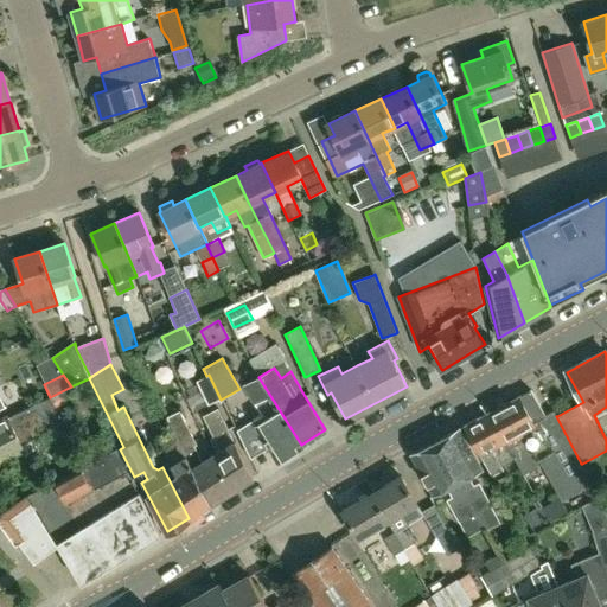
[(219,401),(221,400),(209,375),(206,376),(197,381),(208,404),(219,400),(219,401)]
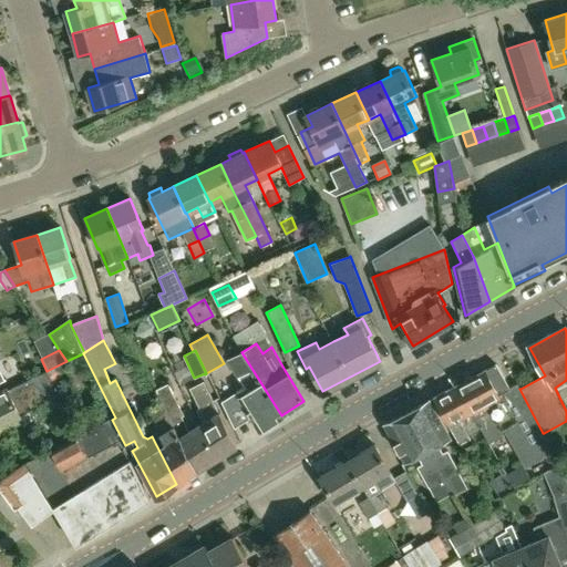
[(281,416),(281,415),(241,352),(228,360),(238,377),(245,388),(236,393),(238,398),(259,430),(281,416)]
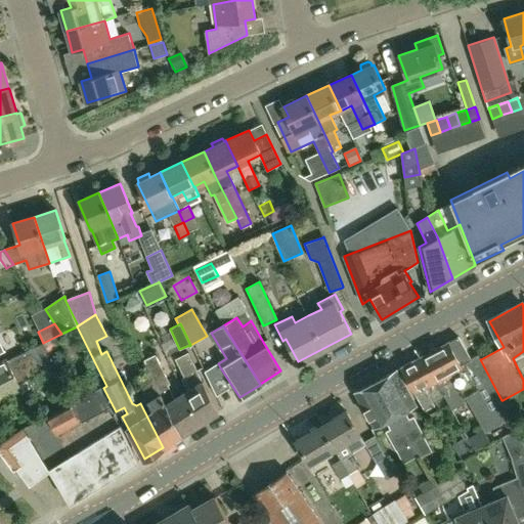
[(501,400),(480,359),(481,359),(479,355),(471,359),(459,337),(423,356),(437,382),(439,385),(440,384),(453,409),(469,401),(485,432),(511,418),(503,400),(501,400)]
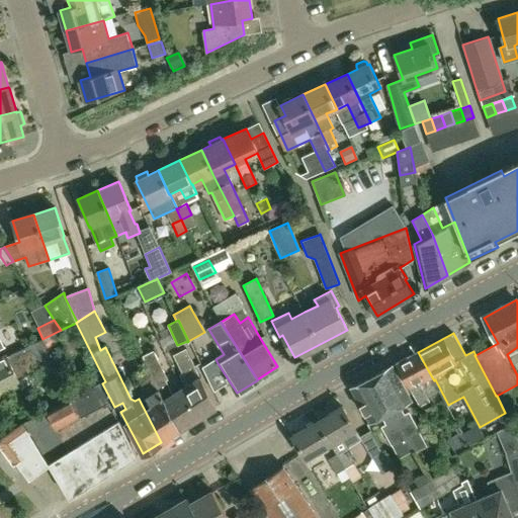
[(0,394),(20,383),(58,364),(44,339),(6,357),(0,359),(0,394)]
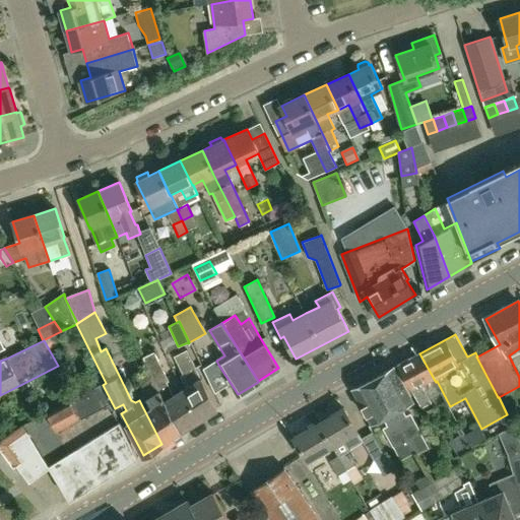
[(215,407),(187,348),(174,354),(190,385),(183,389),(198,418),(215,407)]
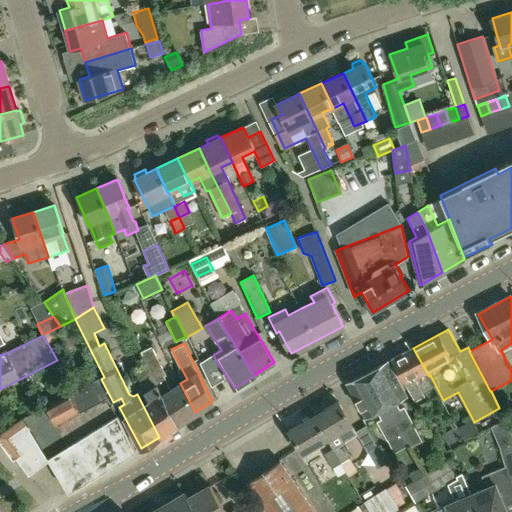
[(195,412),(180,383),(170,389),(163,376),(165,375),(152,346),(141,352),(148,364),(177,423),(195,412)]
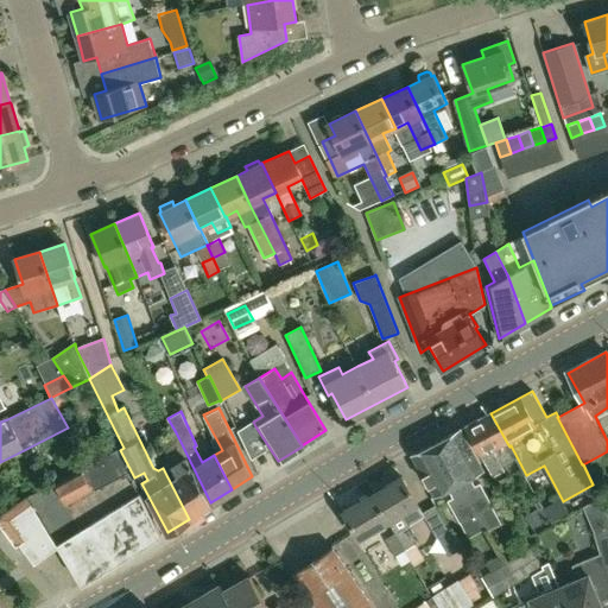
[(506,470),(495,449),(507,443),(491,413),(467,426),(494,476),(506,470)]
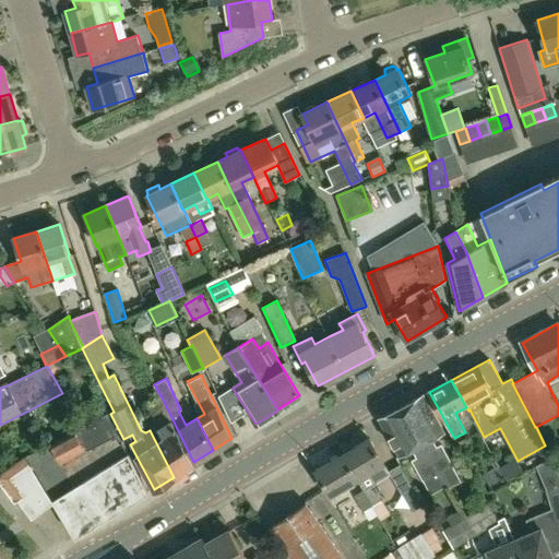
[(431,439),(442,432),(421,394),(400,406),(420,444),(438,473),(447,488),(461,480),(441,444),(436,448),(431,439)]
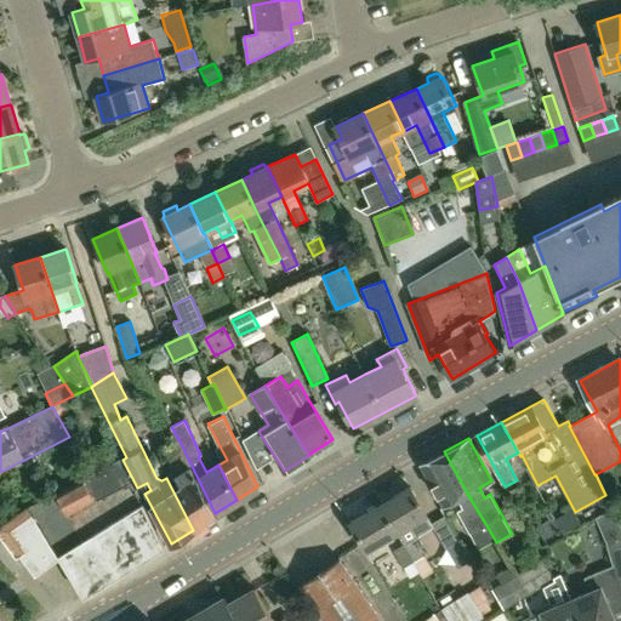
[(215,513),(180,442),(166,450),(176,472),(166,478),(193,530),(194,529),(193,528),(215,513)]
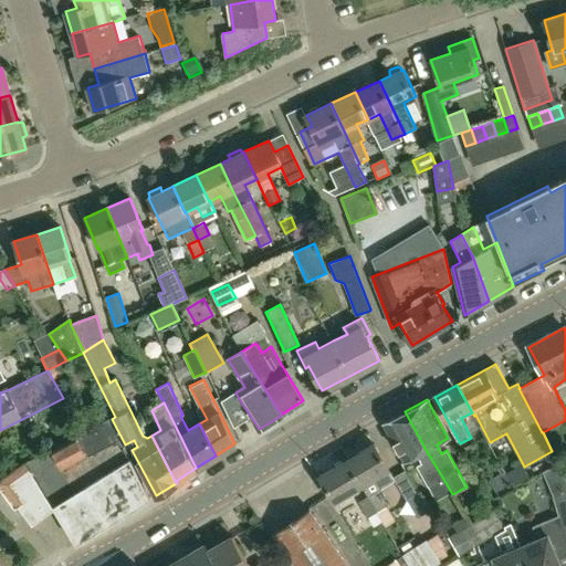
[(426,450),(405,411),(383,423),(404,462),(417,456),(421,463),(416,467),(428,488),(443,479),(426,450)]
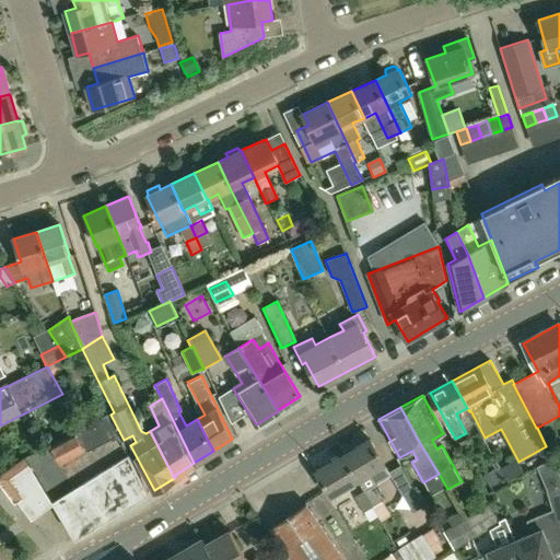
[(148,493),(124,440),(111,415),(74,431),(27,457),(32,466),(33,465),(45,485),(43,486),(53,501),(76,538),(148,493)]
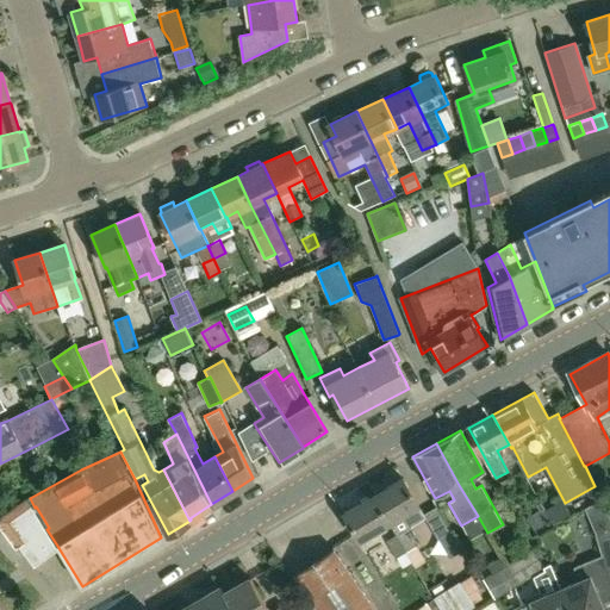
[(404,479),(373,497),(390,523),(390,522),(397,535),(406,552),(416,547),(412,539),(418,535),(412,526),(425,518),(439,540),(452,531),(437,508),(424,515),(419,505),(404,479)]
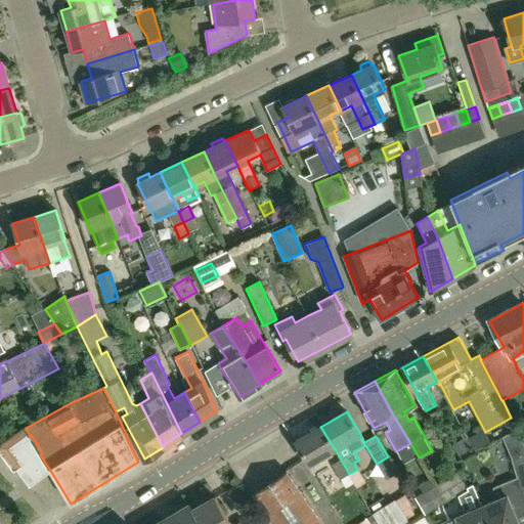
[(334,449),(320,427),(296,441),(309,464),(334,449)]
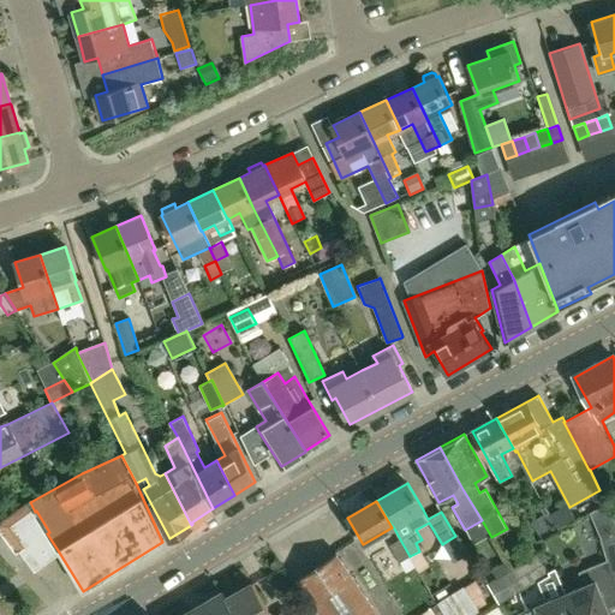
[(58,550),(47,533),(49,532),(36,511),(35,512),(27,517),(21,506),(4,518),(12,527),(11,529),(37,563),(58,550)]
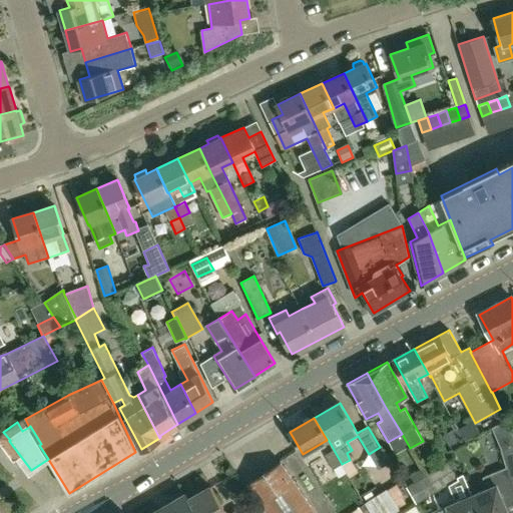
[(476,428),(463,436),(467,442),(480,435),(476,428)]
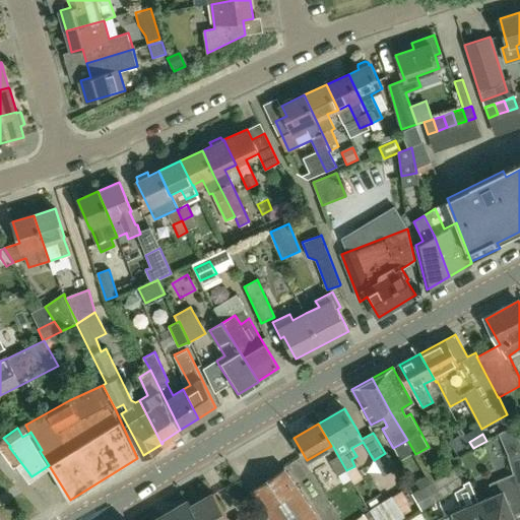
[(459,437),(449,443),(457,456),(467,450),(459,437)]
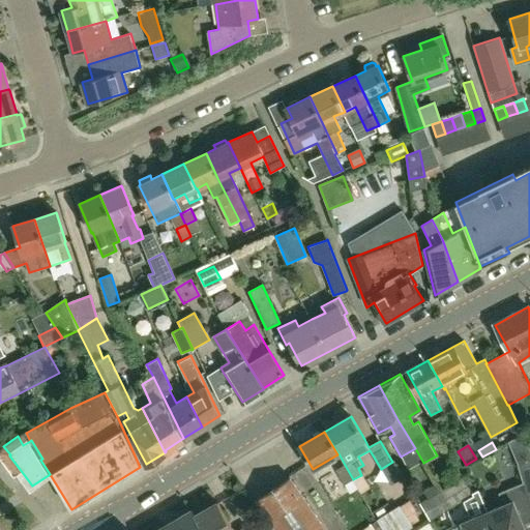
[(529,458),(519,465),(524,482),(529,504),(529,458)]
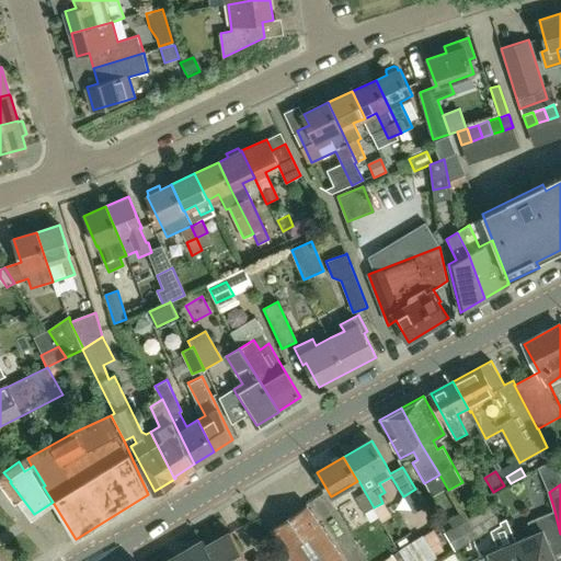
[(365,492),(355,497),(365,513),(374,507),(365,492)]
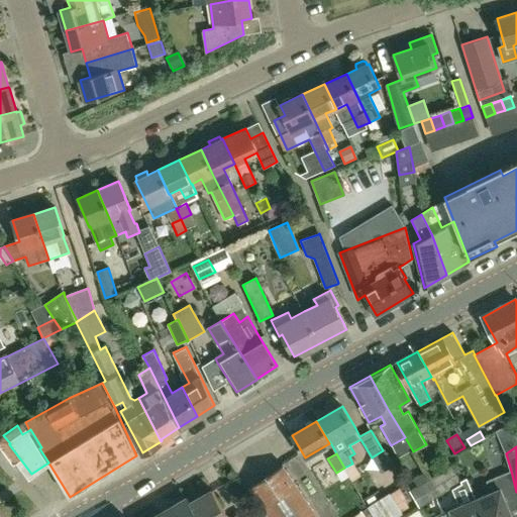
[(250,486),(268,511),(272,516),(319,516),(284,463),(250,486)]
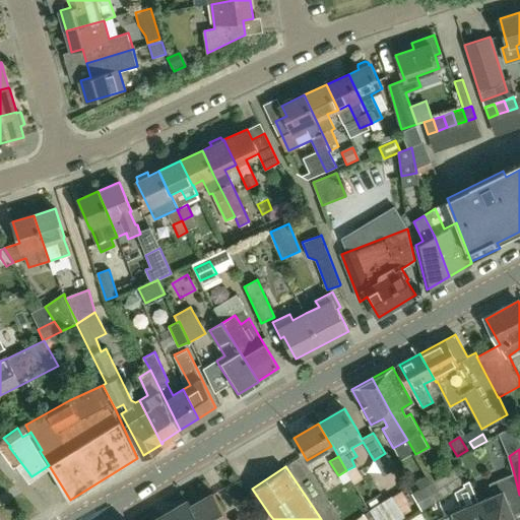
[(454,468),(432,482),(441,500),(464,485),(454,468)]
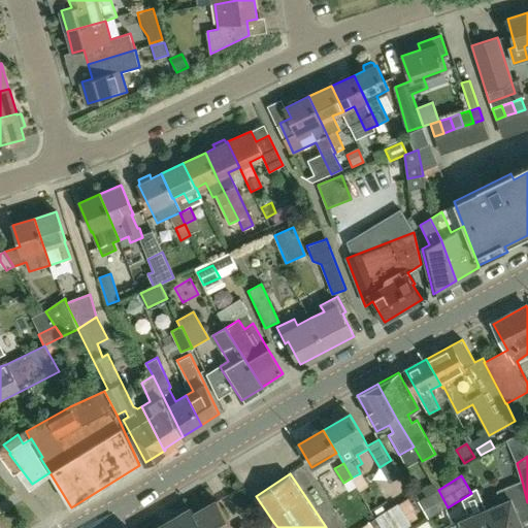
[(344,486),(350,496),(366,488),(362,477),(344,486)]
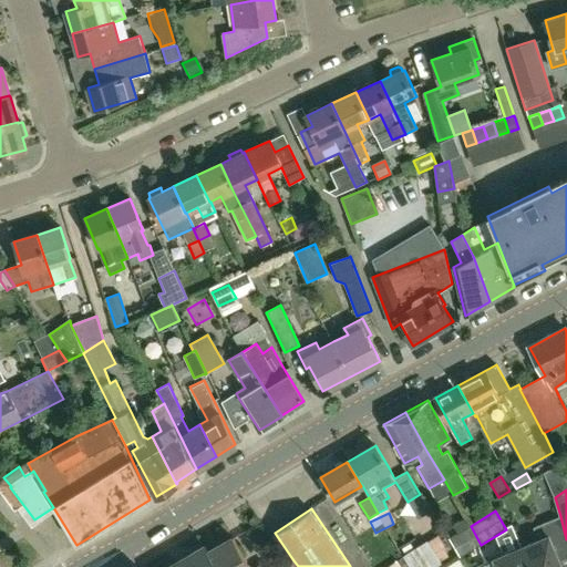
[(562,566),(557,554),(566,549),(566,539),(560,516),(534,527),(539,539),(522,547),(529,566),(562,566)]
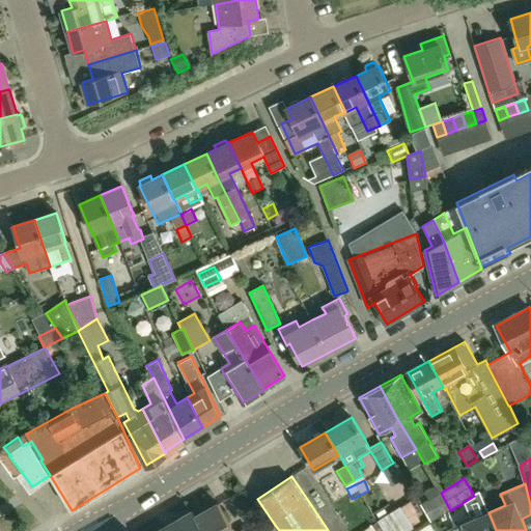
[(450,510),(441,493),(420,504),(430,522),(450,510)]
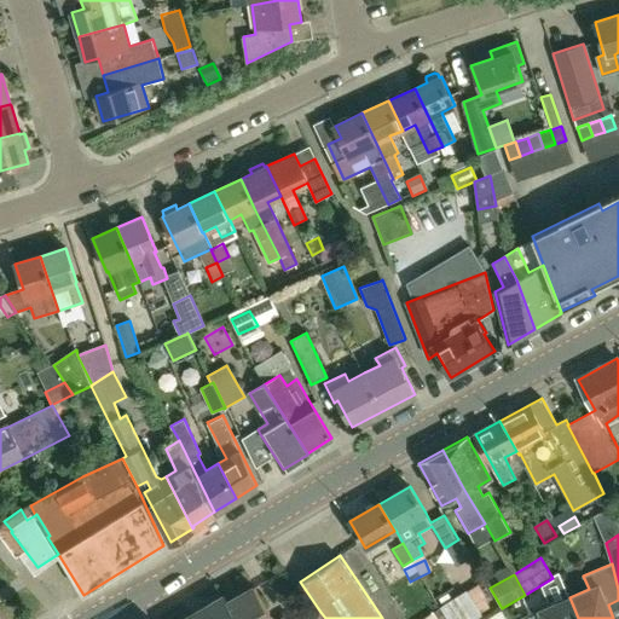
[(287,618),(285,615),(279,618),(268,618),(252,588),(225,603),(233,618),(287,618)]
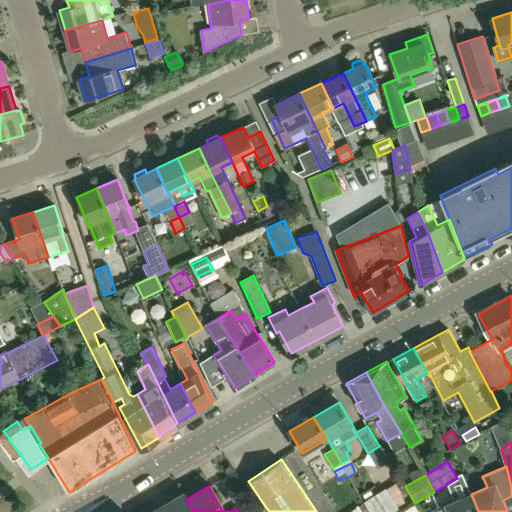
[(385,490),(364,502),(369,511),(391,511),(396,509),(392,502),(385,490)]
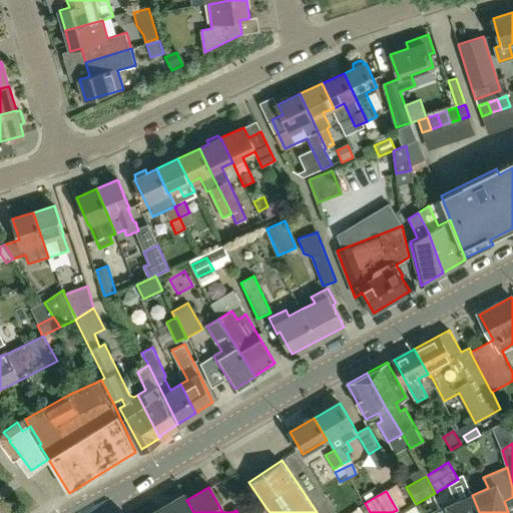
[(193,512),(186,500),(183,495),(165,505),(169,512),(193,512)]
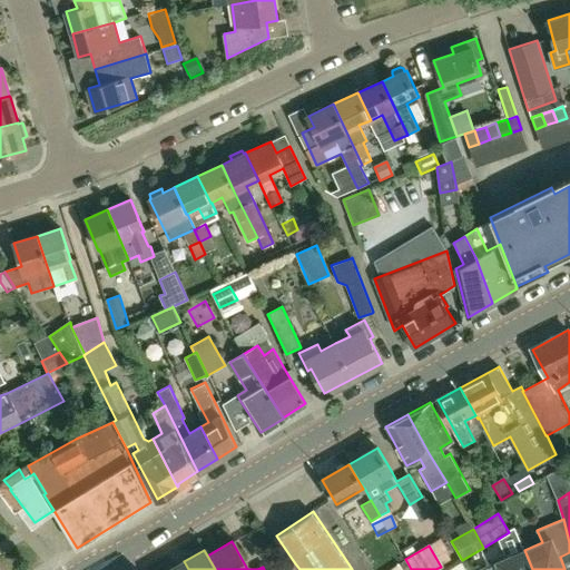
[(532,569),(524,550),(475,569),(532,569)]
